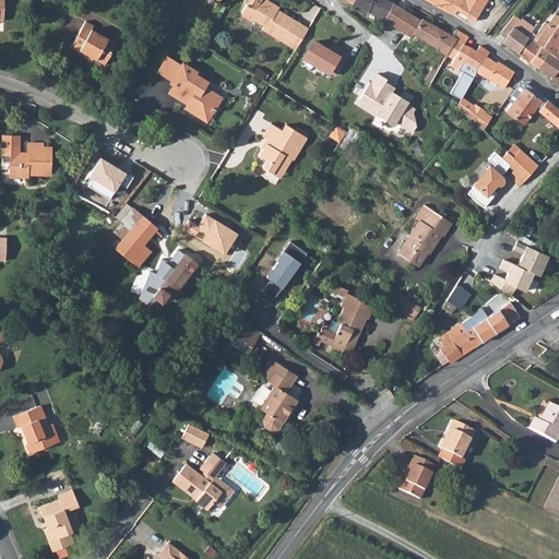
[(277,9),(272,6),(273,3),(268,0),(245,0),(244,2),(247,3),(241,12),(241,14),(250,20),(253,19),(263,25),(261,28),(281,40),(283,38),(294,20),(277,9)]
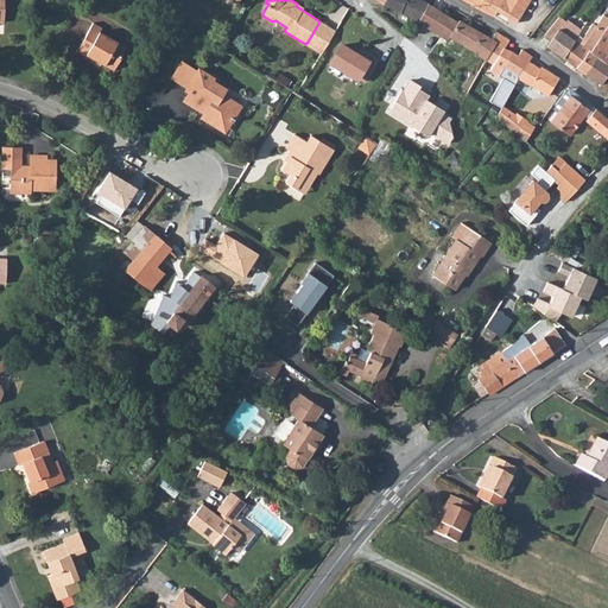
[(384,0),(382,2),(396,8),(401,11),(401,10),(419,18),(426,2),(420,0),(384,0)]
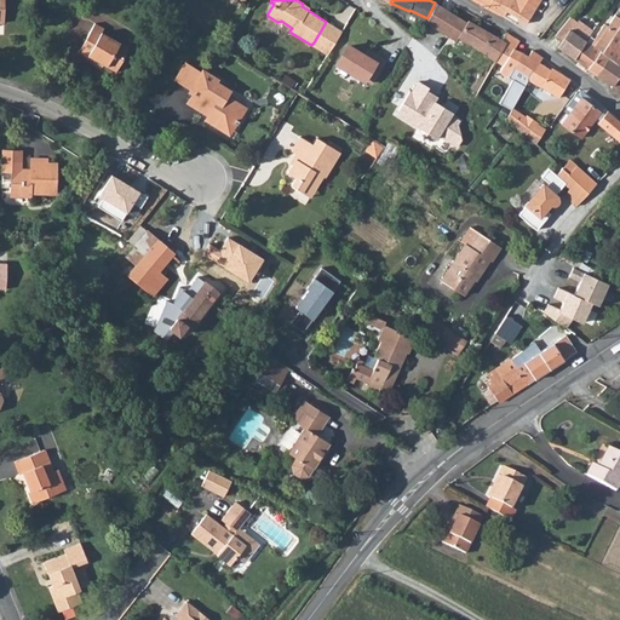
[(475,0),(486,6),(500,15),(504,16),(507,11),(526,23),(539,0),(475,0)]
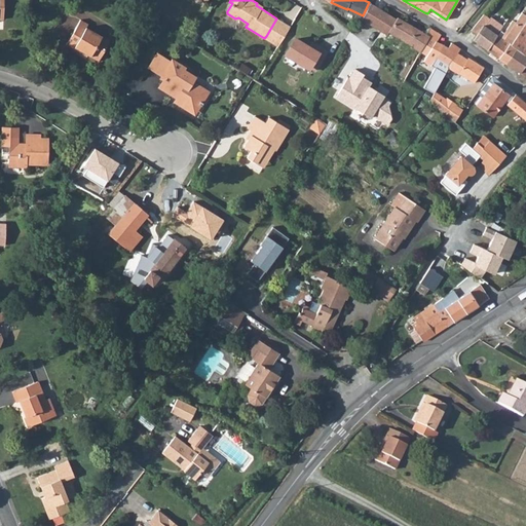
[(369,2),(363,15),(362,19),(365,21),(379,29),(381,27),(420,51),(429,37),(425,35),(396,16),(388,12),(387,14),(369,2)]
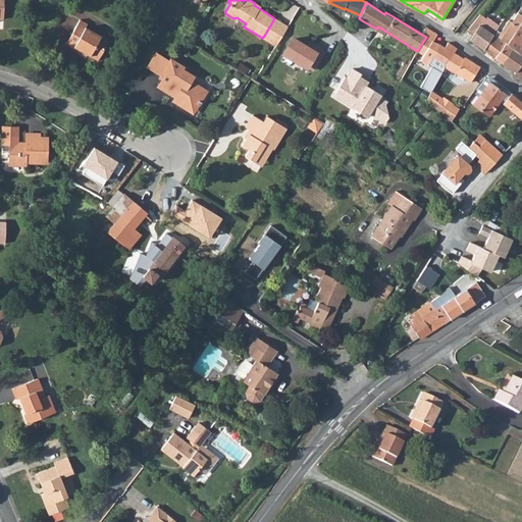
[(80,17),(65,43),(82,52),(83,50),(97,58),(109,39),(86,25),(87,22),(80,17)]
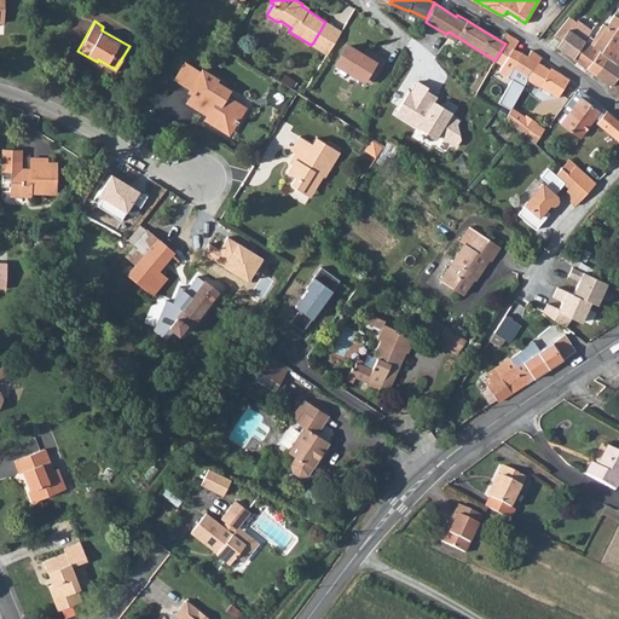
[(341,32),(325,22),(313,42),(328,52),(341,32)]
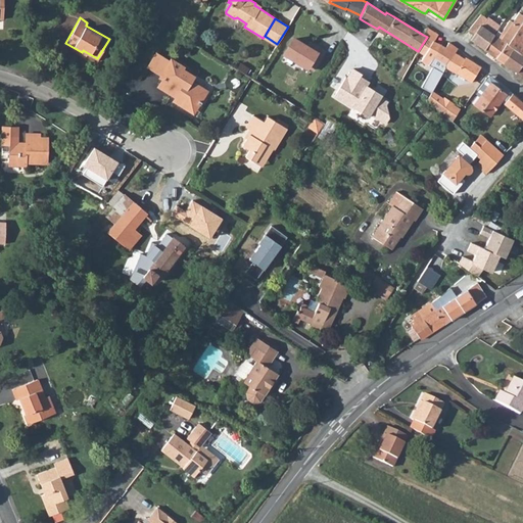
[(475,35),(471,40),(484,49),(494,34),(503,22),(496,18),(489,30),(477,22),(470,32),(475,35)]
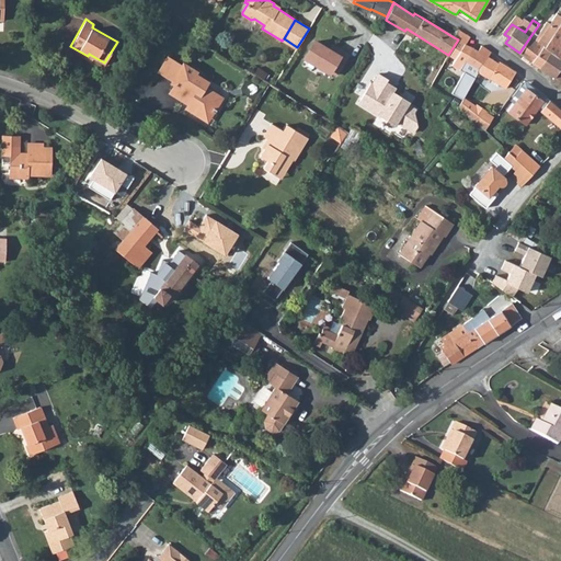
[(530,36),(519,53),(540,67),(550,52),(545,47),(554,33),(559,26),(556,24),(553,26),(550,24),(547,29),(542,25),(533,38),(530,36)]
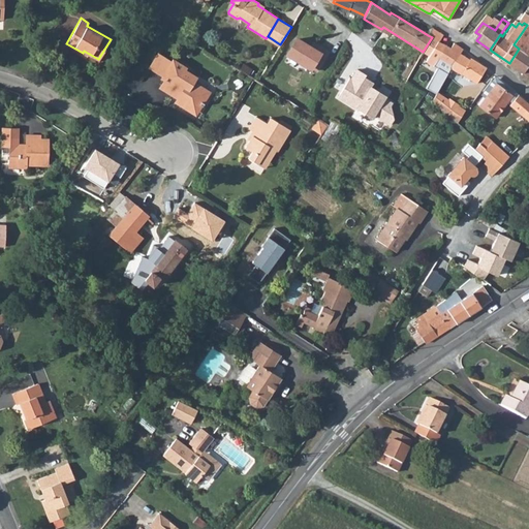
[(426,88),(437,94),(452,68),(459,53),(460,54),(463,49),(455,42),(450,49),(439,41),(443,35),(432,28),(428,35),(432,37),(423,52),(428,55),(425,60),(437,68),(426,88)]
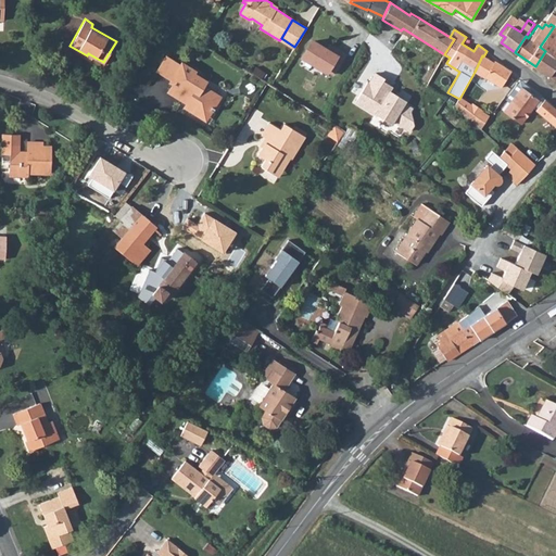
[(545,51),(535,66),(548,76),(555,81),(555,58),(552,55),(555,50),(551,46),(555,37),(555,35),(555,34),(554,36),(550,33),(540,47),(545,51)]
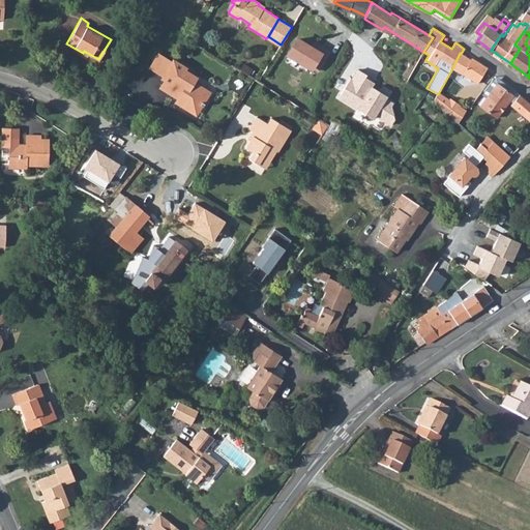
[(297,38),(288,54),(311,67),(312,65),(318,69),(329,52),(322,48),(319,53),(312,49),(313,48),(297,38)]
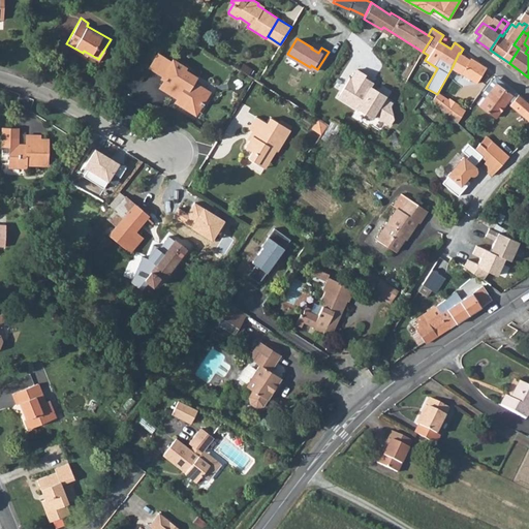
[(149,66),(161,74),(170,61),(157,53),(149,66)]
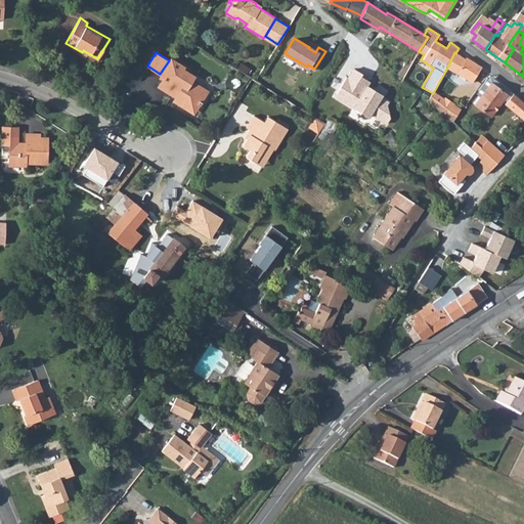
[(454,52),(447,68),(456,74),(457,73),(473,83),(481,68),(467,57),(466,59),(455,53),(454,52)]
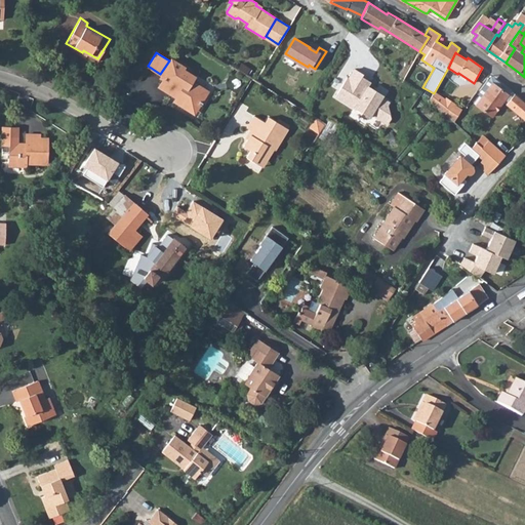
[(163,78),(159,85),(171,93),(174,89),(178,91),(173,99),(184,107),(186,104),(195,109),(199,103),(200,104),(202,101),(200,99),(203,95),(198,92),(201,87),(190,79),(192,75),(180,68),(182,66),(170,58),(169,61),(160,74),(159,75),(163,78)]
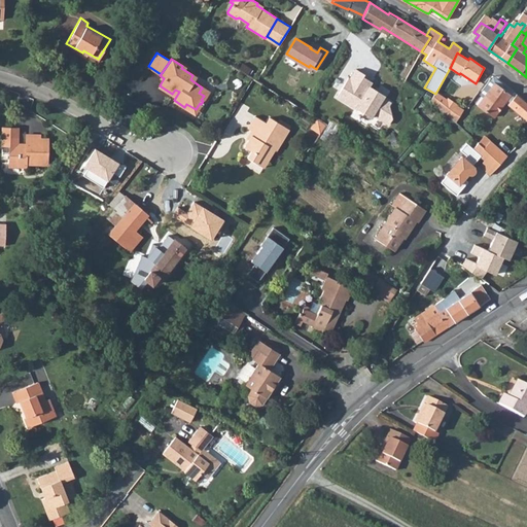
[(363,74),(355,69),(349,78),(348,77),(337,96),(355,108),(356,107),(372,116),(373,114),(388,124),(391,118),(388,105),(390,102),(383,97),(384,95),(369,85),(372,81),(362,76),(363,74)]
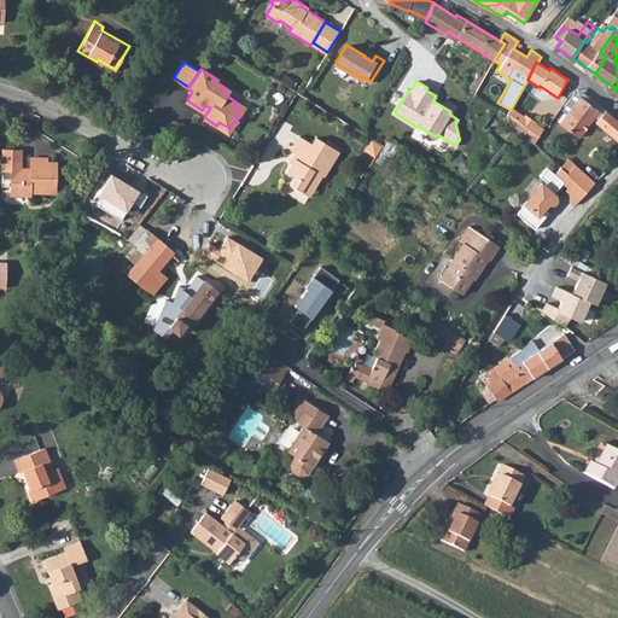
[(578,88),(561,112),(566,116),(583,93),(578,88)]
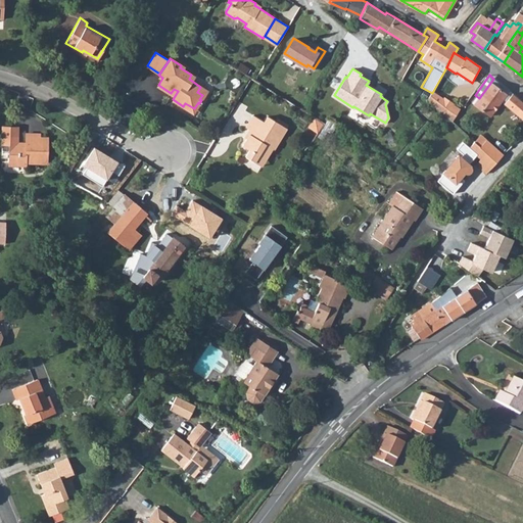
[(479,98),(474,104),(490,116),(503,99),(506,101),(505,104),(522,119),(522,117),(522,101),(512,93),(510,96),(507,93),(509,90),(493,79),(479,98)]
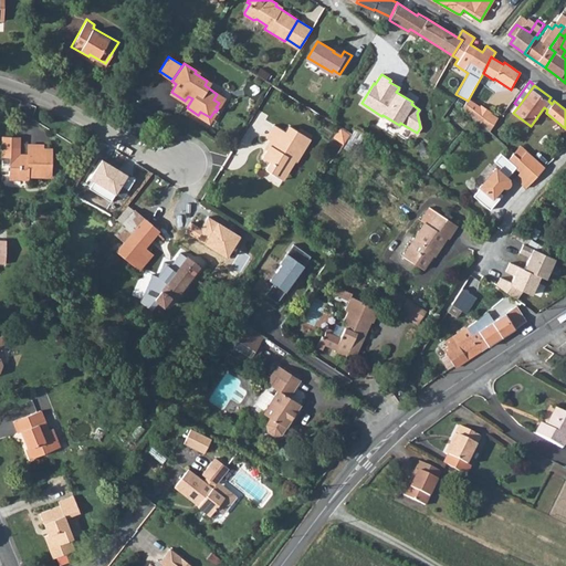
[(462,108),(482,126),(491,113),(481,105),(480,107),(468,100),(462,108)]
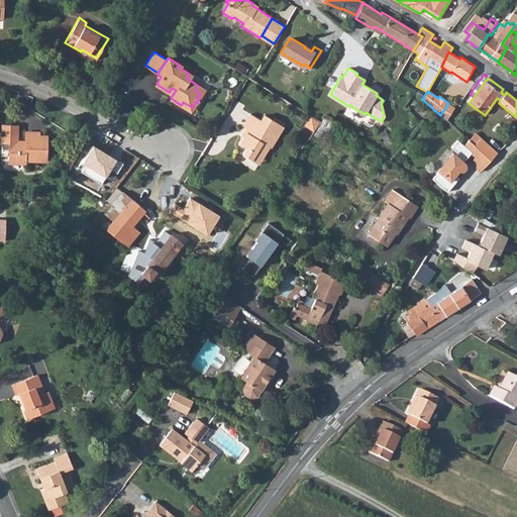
[(453,109),(447,105),(440,115),(446,120),(453,109)]
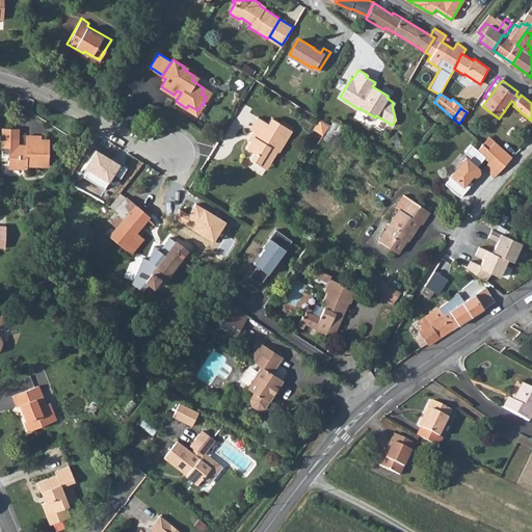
[(248,157),(258,163),(262,158),(269,162),(276,150),(278,151),(292,129),(271,116),(268,123),(257,115),(249,128),(255,131),(245,147),(253,151),(248,157)]
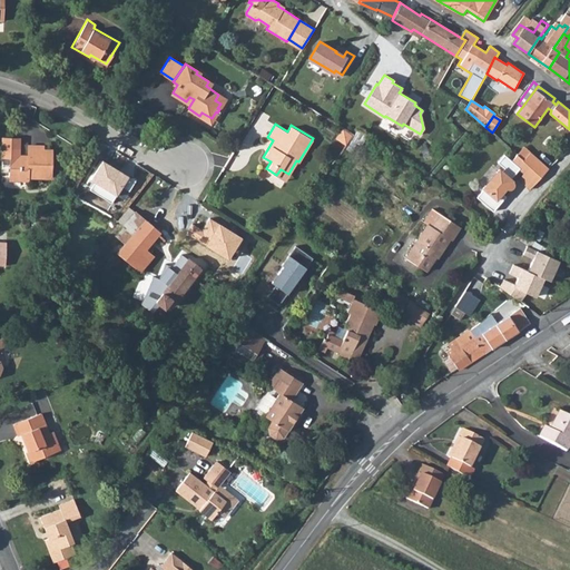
[(347,145),(354,135),(344,128),(337,138),(347,145)]
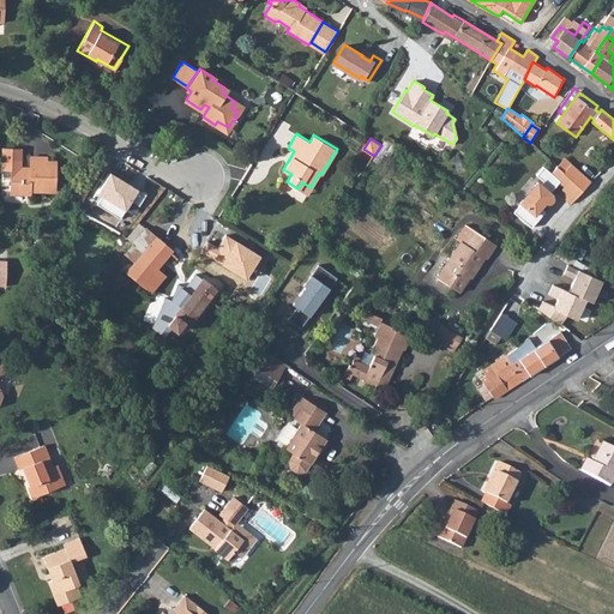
[(2,146),(1,167),(11,167),(11,191),(30,192),(30,188),(55,190),(56,158),(47,158),(47,155),(30,154),(30,170),(26,169),(26,166),(19,166),(20,146),(2,146)]
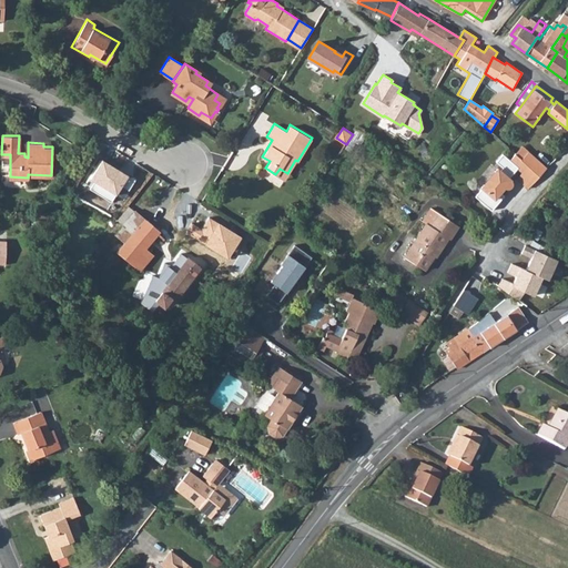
[(527,153),(521,148),(515,154),(521,160),(527,153)]
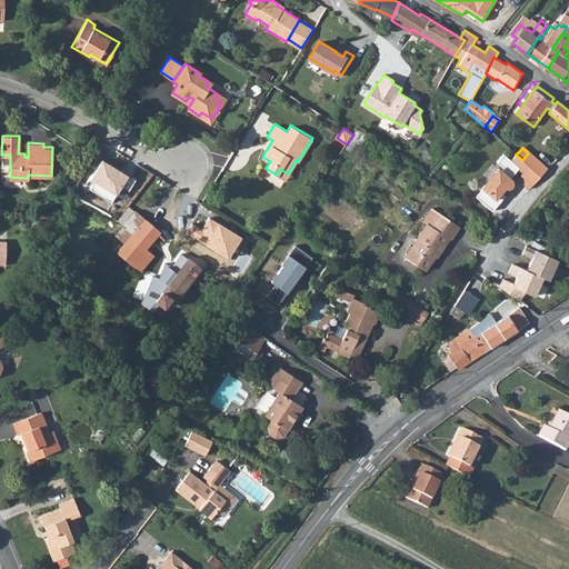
[(528,153),(522,160),(523,161),(540,177),(547,170),(528,153)]
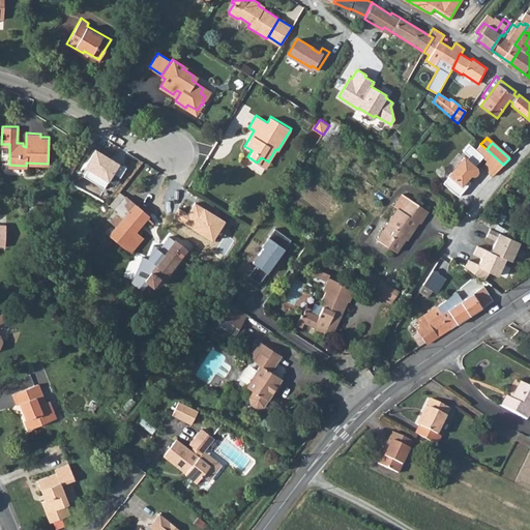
[(477,170),(476,169),(474,167),(477,163),(482,156),(488,150),(487,149),(480,144),(475,150),(469,144),(463,151),(469,156),(466,159),(464,158),(449,175),(449,176),(443,183),(459,197),(470,182),(467,180),(470,175),(471,176),(473,176),(474,176),(475,176),(476,175),(477,173),(477,172),(478,171),(477,170)]
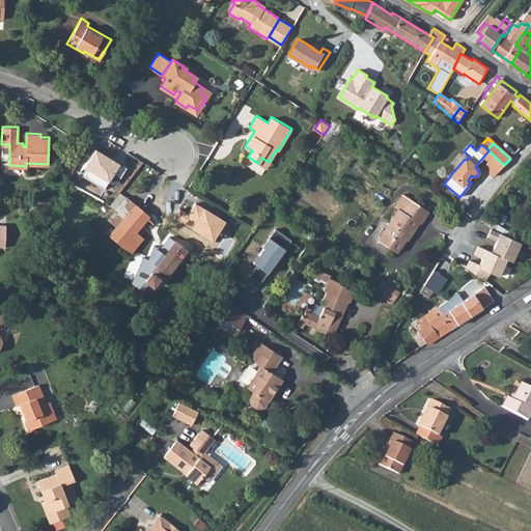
[(483,166),(494,176),(504,165),(488,150),(483,157),(487,161),(483,166)]
